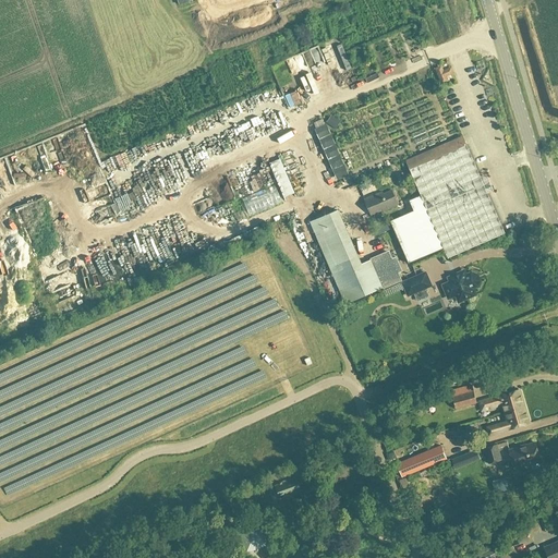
[(494,108),(486,111),(489,118),(497,114),(494,108)]
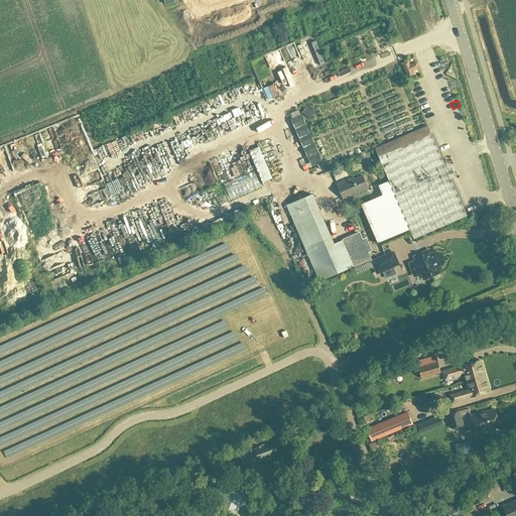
[(443,164),(431,134),(379,157),(390,182),(379,187),(383,198),(362,207),(379,244),(410,231),(414,239),(467,217),(450,178),(457,175),(450,161),(443,164)]
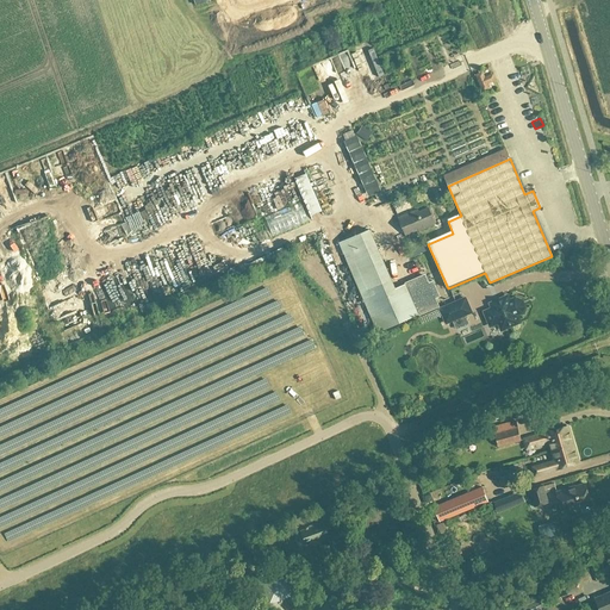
[(193,200),(200,198),(195,182),(188,185),(193,200)]
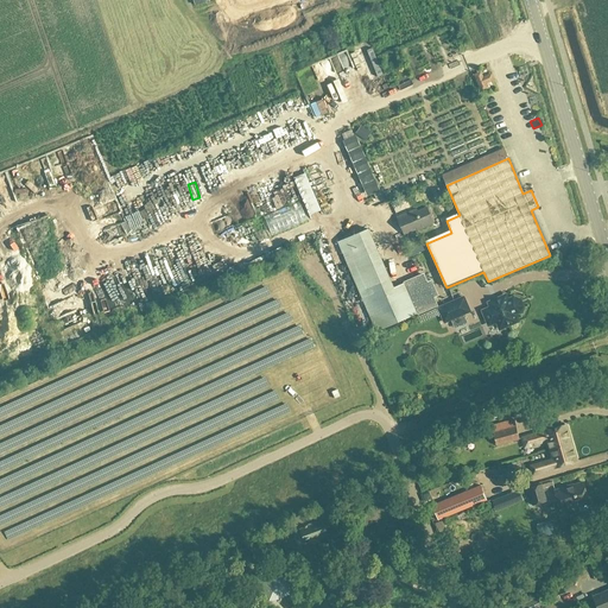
[(397,217),(405,236),(434,225),(426,208),(417,211),(416,209),(397,217)]
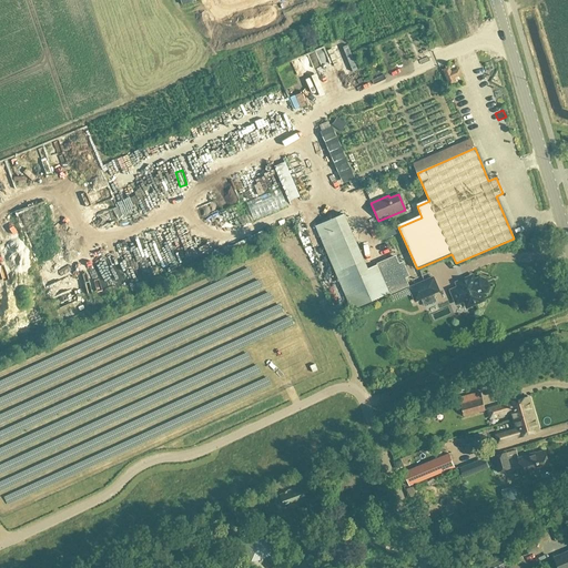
[(216,199),(220,208),(230,204),(226,195),(216,199)]
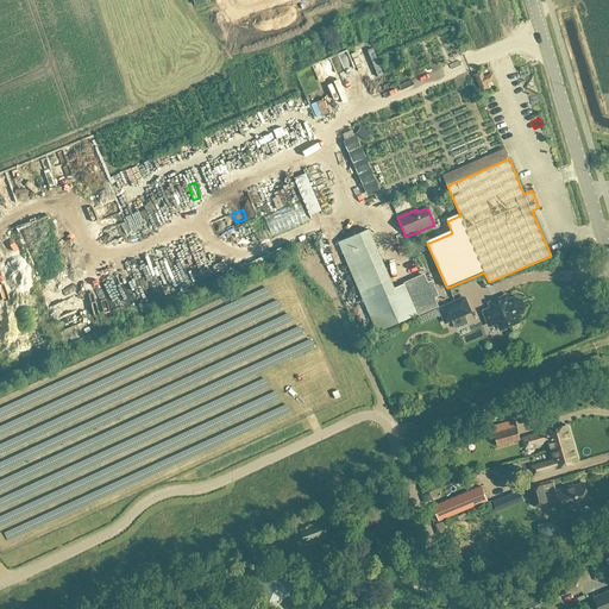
[(355,219),(343,220),(345,230),(356,228),(355,219)]
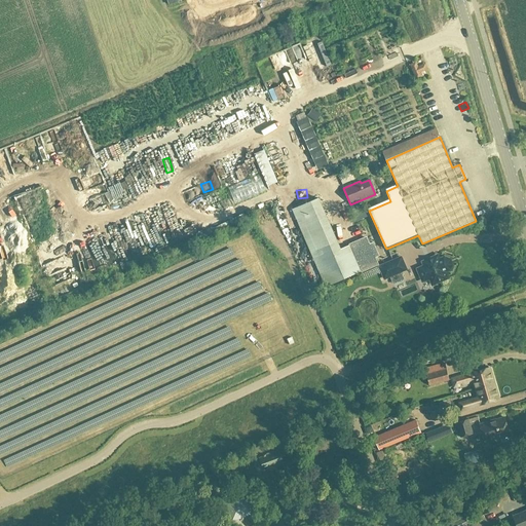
[(314,261),(342,249),(320,197),(293,210),(314,261)]
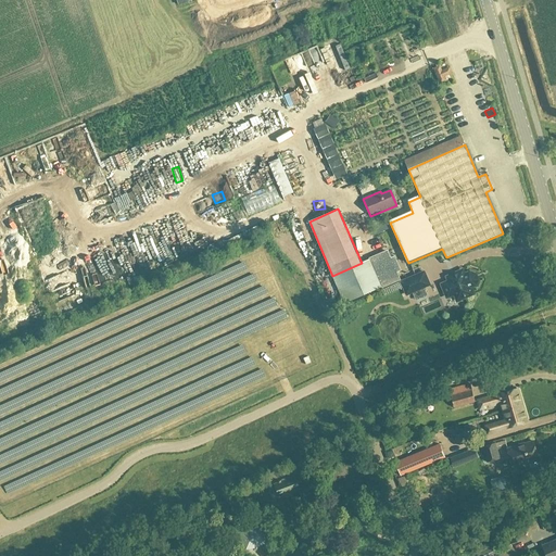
[(46,269),(50,268),(53,279),(67,275),(60,251),(41,256),(46,269)]
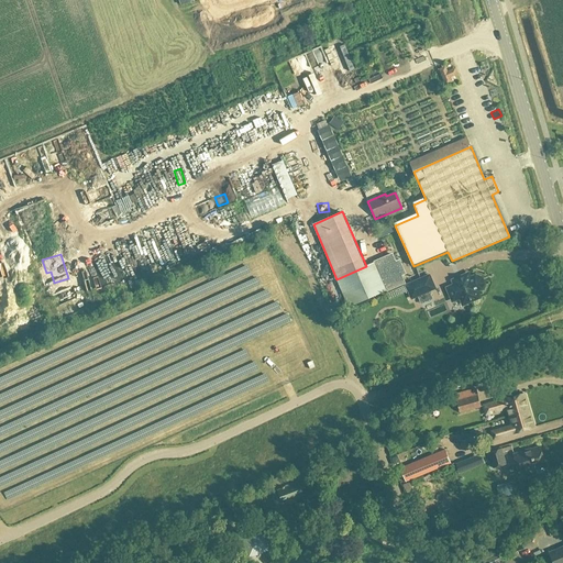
[(396,264),(392,255),(366,266),(337,279),(349,308),(404,284),(400,275),(403,274),(404,274),(398,262),(398,263),(396,264)]
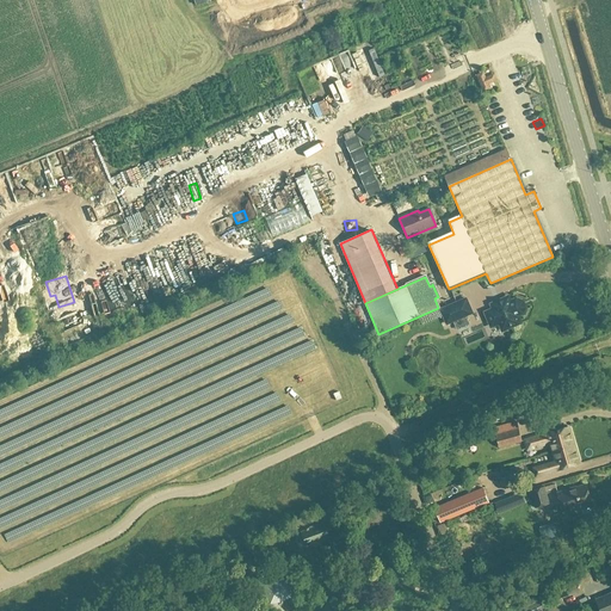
[(487,282),(477,287),(482,295),(492,291),(487,282)]
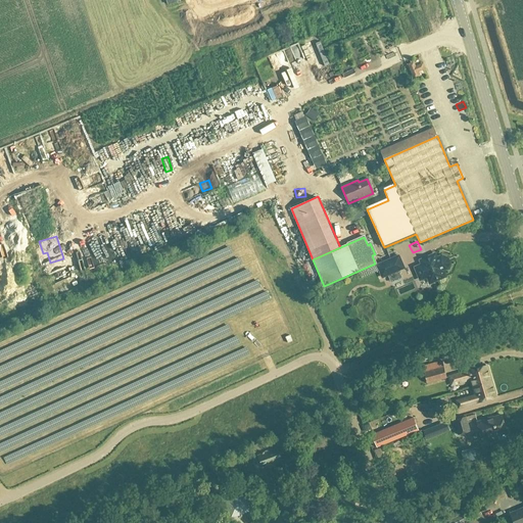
[(398,254),(377,264),(383,278),(405,269),(398,254)]
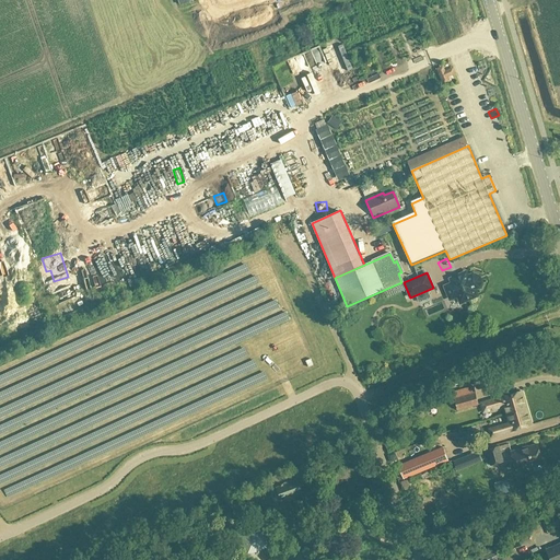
[(453,284),(445,288),(451,300),(458,296),(461,303),(476,296),(474,290),(478,288),(480,282),(478,277),(473,275),(467,278),(465,273),(451,280),(453,284)]
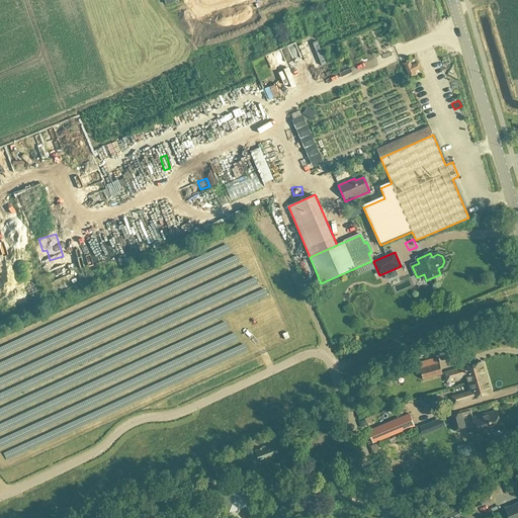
[(30,266),(40,263),(39,258),(29,261),(30,266)]
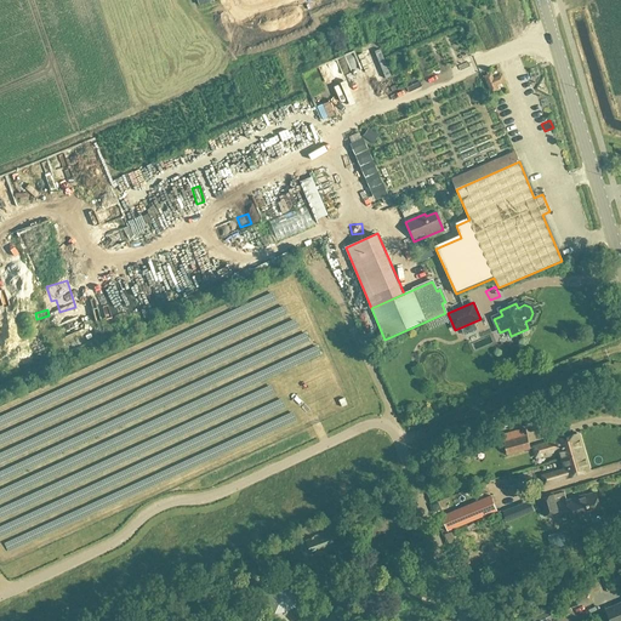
[(536,457),(559,451),(562,460),(584,453),(579,434),(534,448),(536,457)]
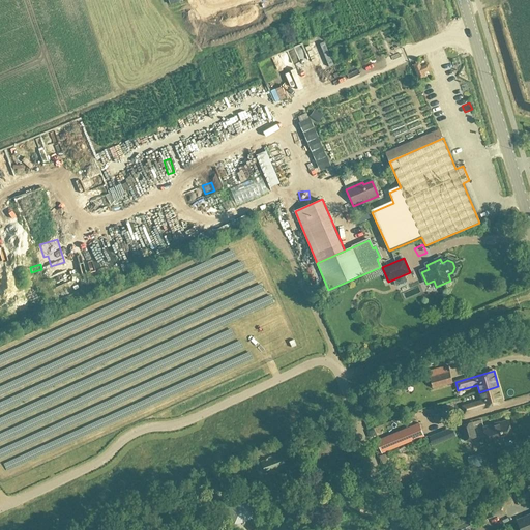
[(433,389),(453,383),(449,372),(430,377),(433,389)]
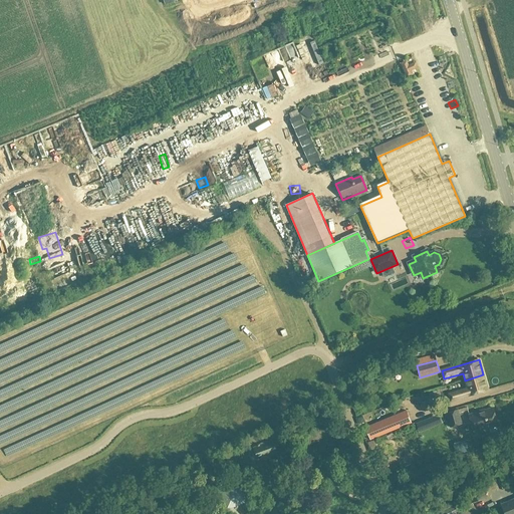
[(455,394),(449,396),(451,402),(470,397),(488,391),(484,374),(465,380),(468,391),(455,394)]
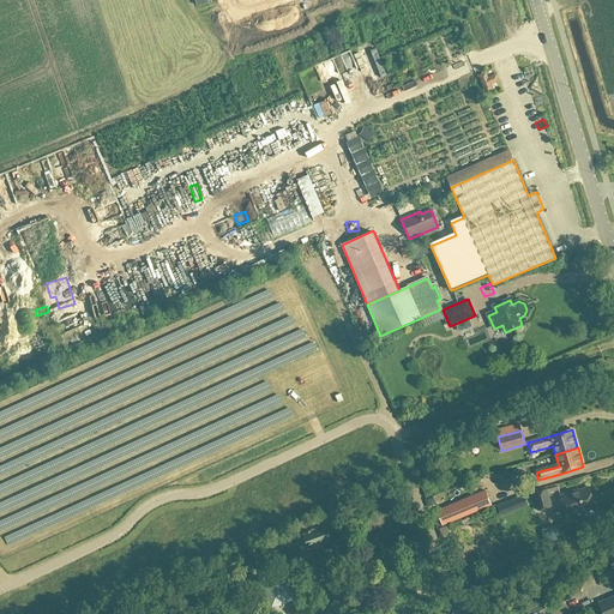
[(589,488),(560,497),(566,516),(595,507),(589,488)]
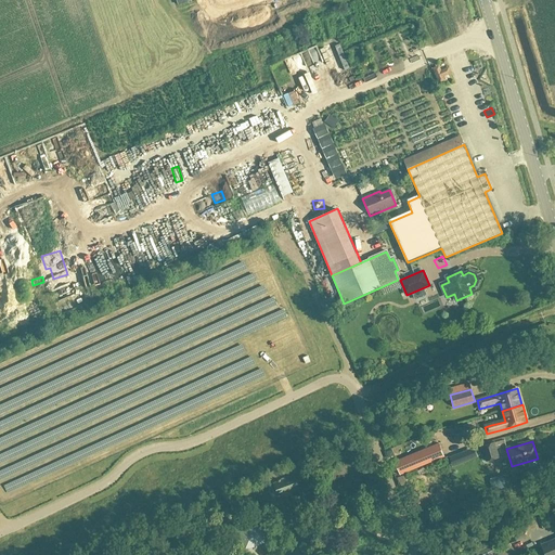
[(400,474),(443,455),(438,442),(394,461),(400,474)]
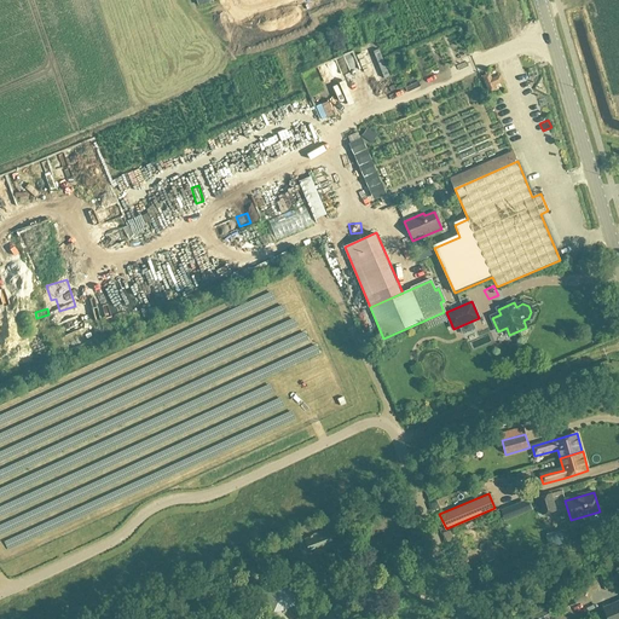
[(556,512),(553,493),(537,497),(542,515),(556,512)]
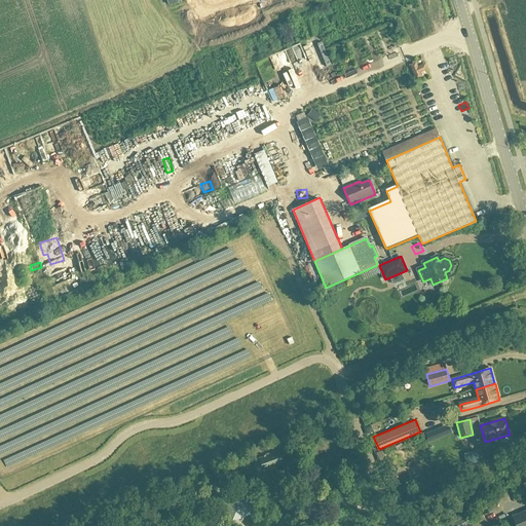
[(448,423),(438,427),(442,438),(452,434),(448,423)]
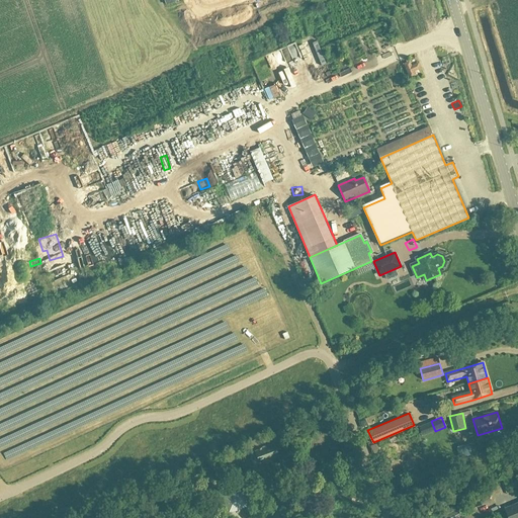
[(224,501),(227,510),(231,511),(247,504),(249,501),(246,492),(242,491),(225,498),(224,501)]
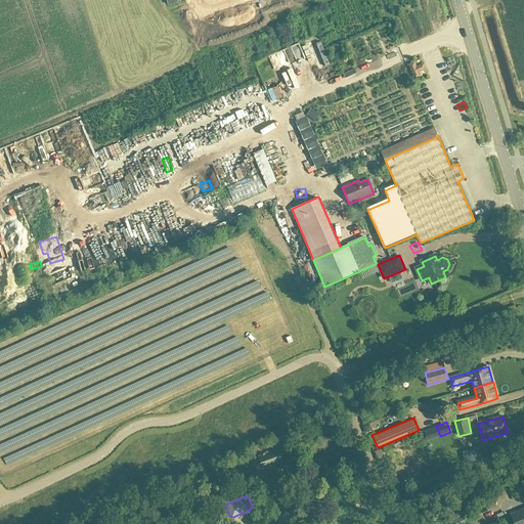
[(475,503),(480,514),(495,509),(491,496),(475,503)]
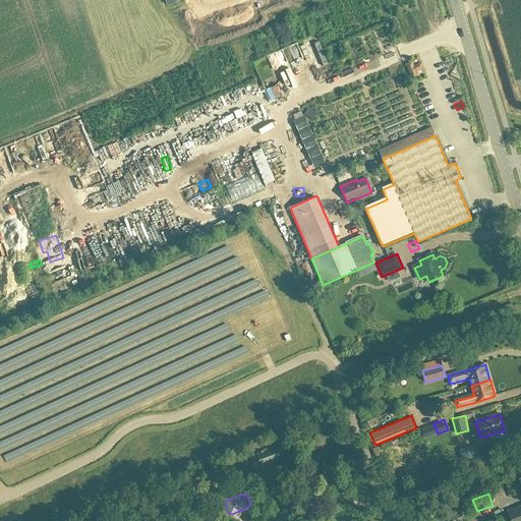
[(520,520),(520,506),(509,512),(512,520),(520,520)]
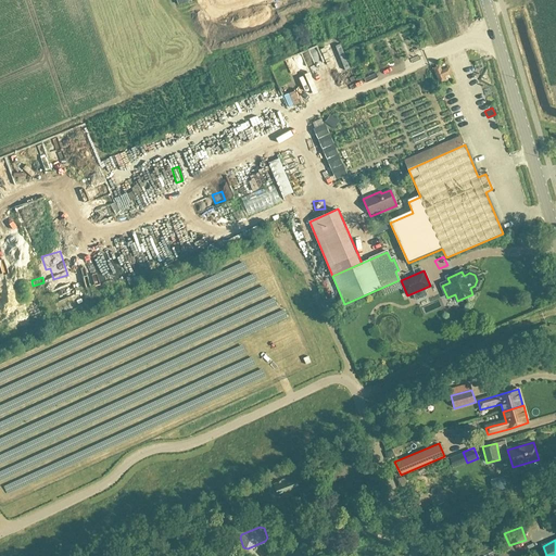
[(307,555),(306,553),(312,551),(308,543),(303,544),(302,541),(289,546),(292,555),(307,555)]
